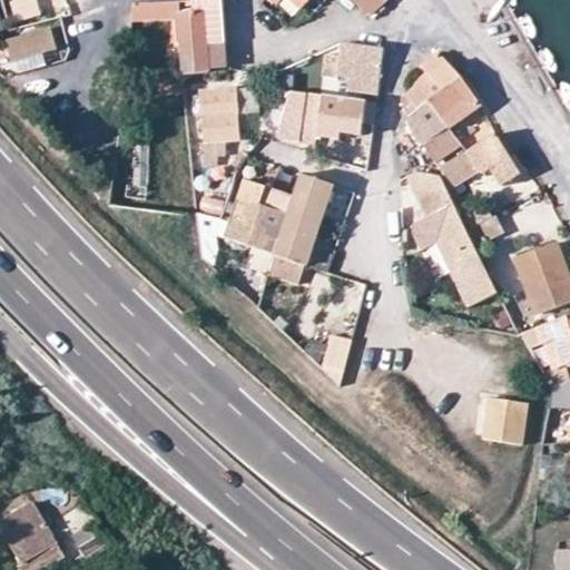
[(36,0),(12,0),(16,18),(39,15),(36,0)]
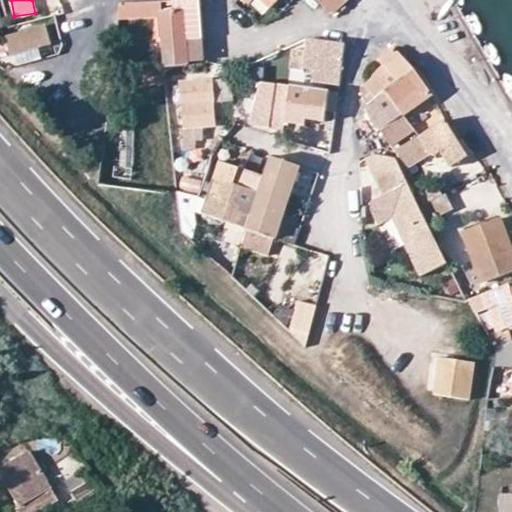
[(161,11),(160,0),(118,4),(117,20),(161,17),(161,11)]
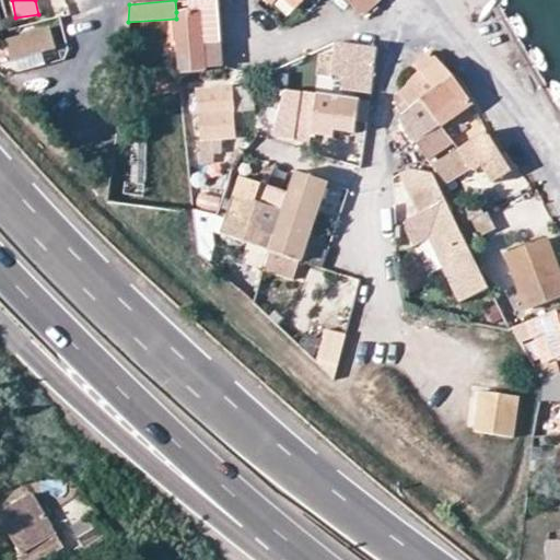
[(176,12),(176,19),(181,68),(220,67),(218,37),(214,0),(187,0),(188,11),(176,12)]
